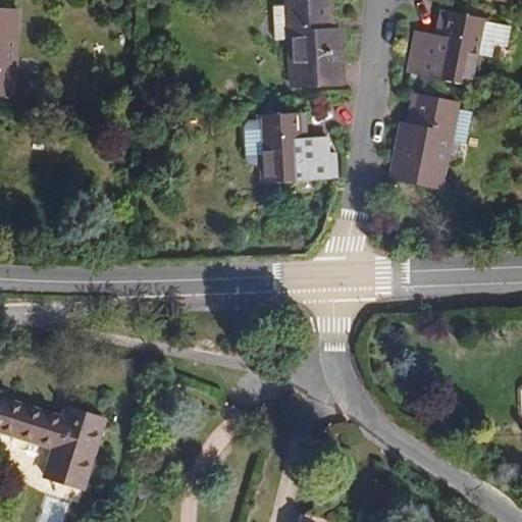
[(341,28),(335,28),(333,0),(294,0),(289,0),(289,5),(273,6),(275,39),(291,38),(294,87),(344,85),(341,28)]
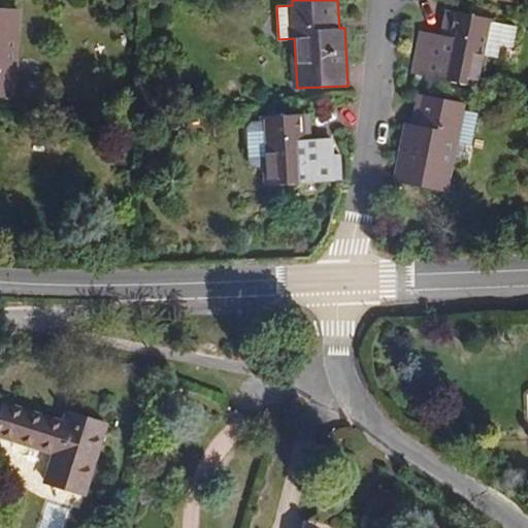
[(127,26),(138,26),(138,6),(127,5),(127,26)]
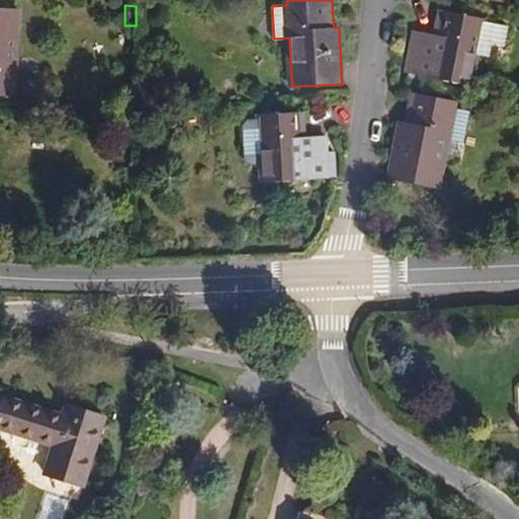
[(0,95),(13,96),(17,9),(0,8),(0,95)]
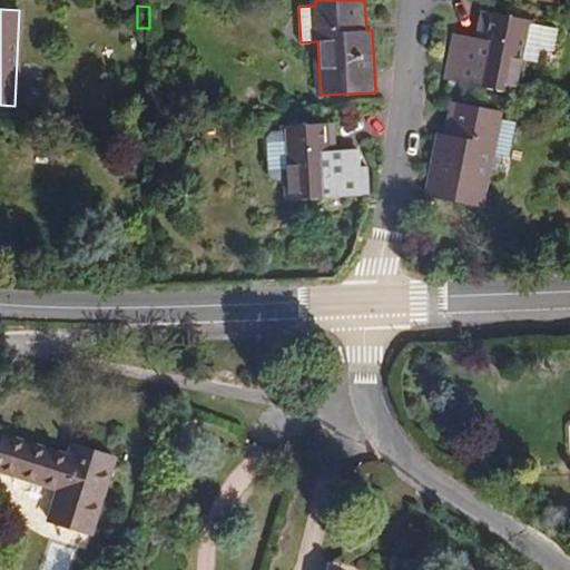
[(557,29),(483,15),(479,43),(451,38),(443,79),(517,92),(518,86),(522,59),(537,62),(539,49),(552,51),(557,29)]
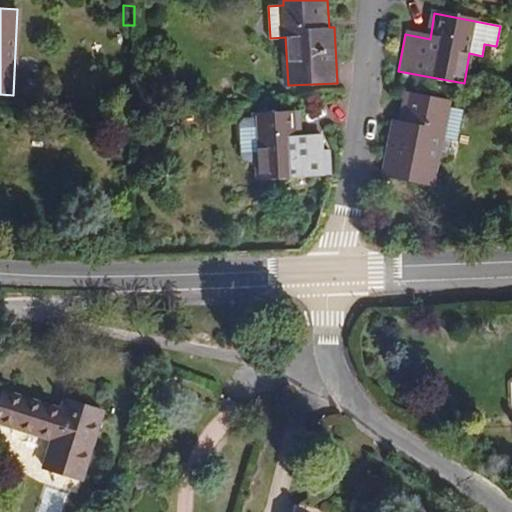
[(383,175),(432,185),(449,101),(412,94),(405,92),(399,121),(394,120),(383,175)]
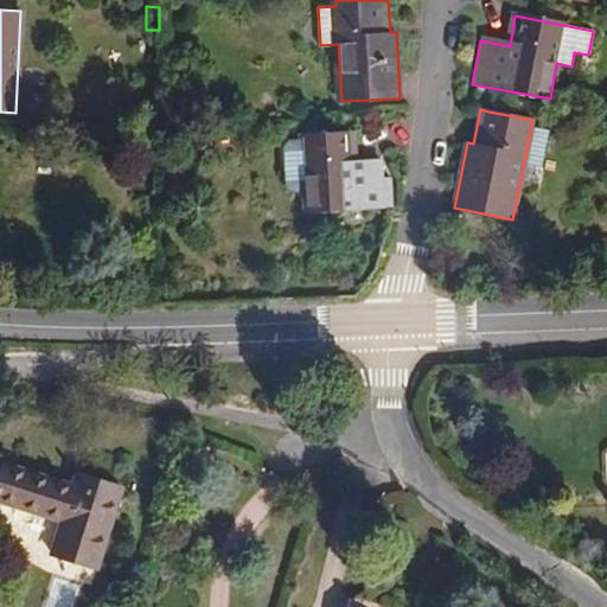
[(383,159),(360,160),(359,131),(351,131),(301,134),(301,138),(288,139),(283,146),(286,186),(292,192),(305,192),(306,212),(393,208),(390,177),(384,177),(383,159)]
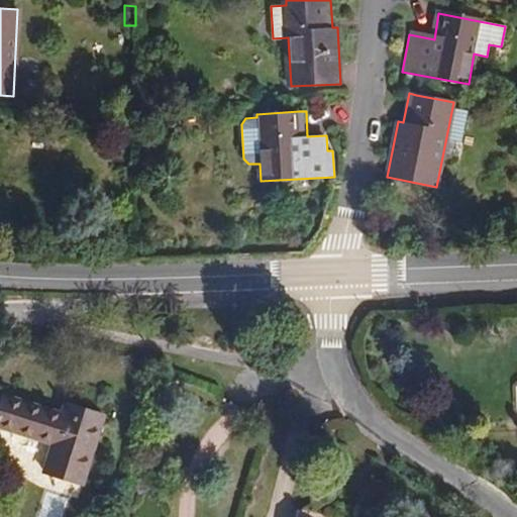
[(63,414),(5,395),(0,410),(0,426),(54,443),(44,472),(83,484),(104,416),(66,403),(63,414)]
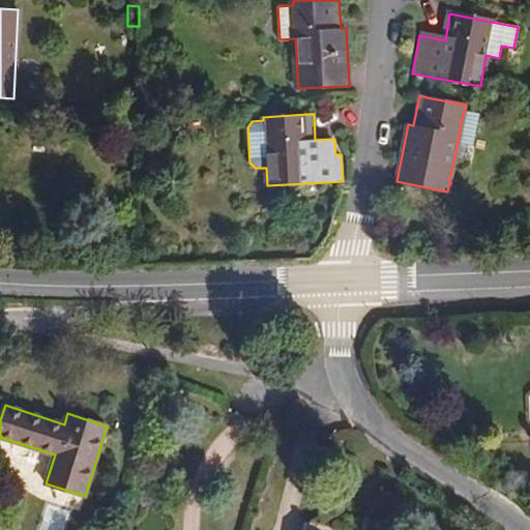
All buildings are outlined.
